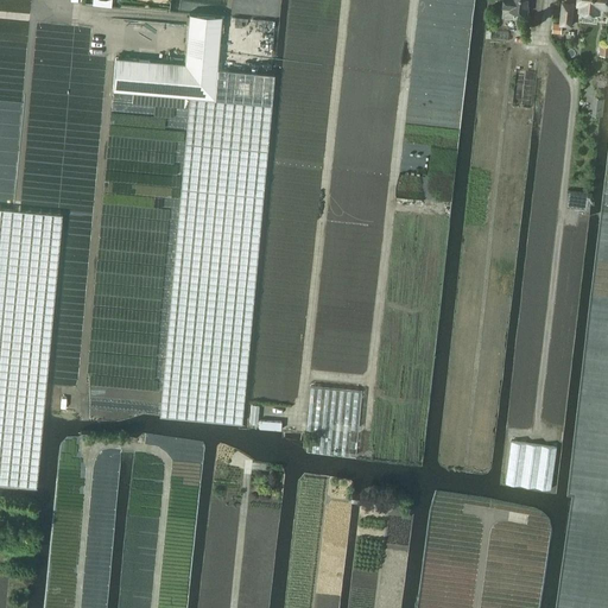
[(504,7),(502,17),(513,18),(514,11),(527,12),(529,0),(510,0),(511,0),(507,0),(502,0),(502,7),(504,7)]
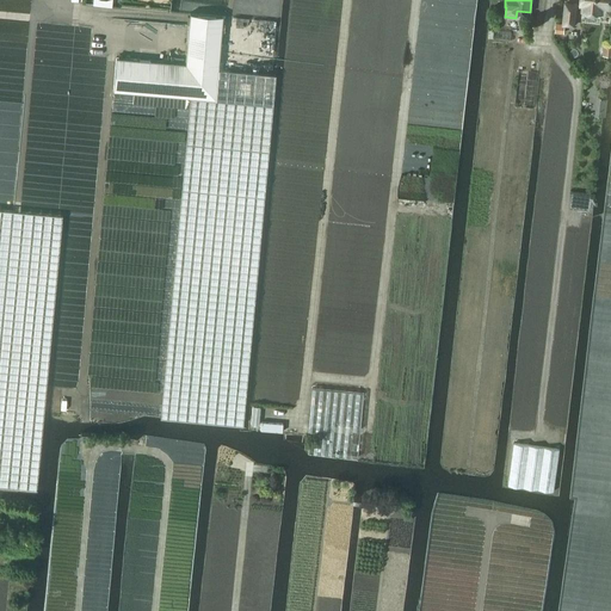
[(610,0),(580,0),(580,5),(582,6),(581,11),(599,13),(602,10),(603,7),(610,8),(610,0)]
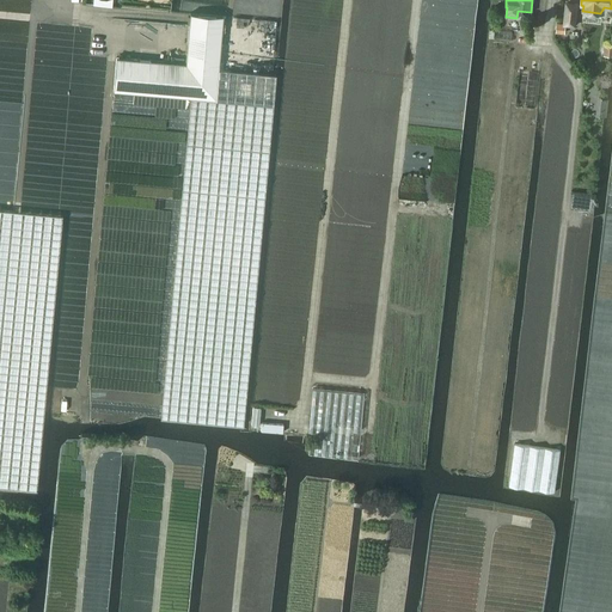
[(567,2),(564,23),(557,23),(556,32),(565,34),(565,24),(575,25),(577,4),(567,2)]
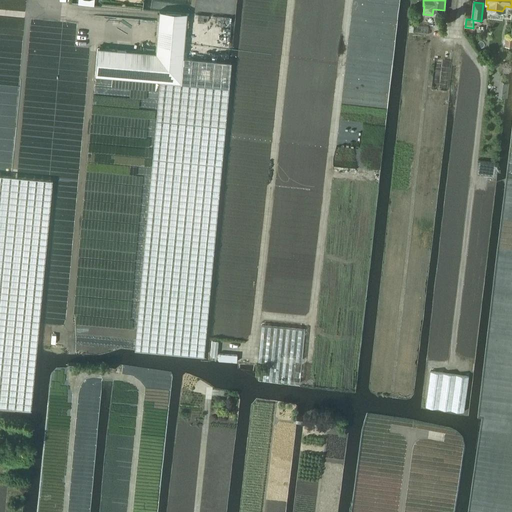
[(159,81),(179,83),(182,58),(186,13),(158,11),(155,53),(97,48),(94,76),(152,81),(159,81)]
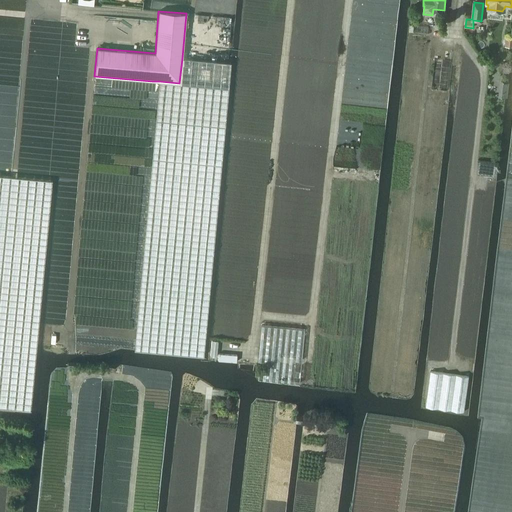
[(159,81),(134,350),(203,356),(230,62),(182,58),(179,83),(159,81)]
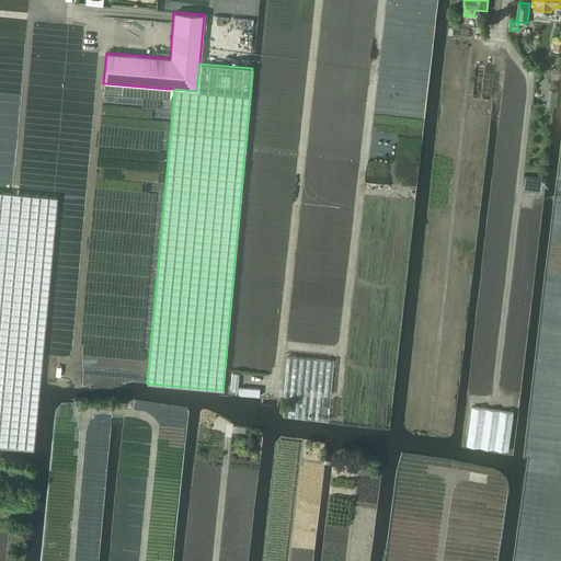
[(548,90),(546,106),(554,107),(556,91),(548,90)]
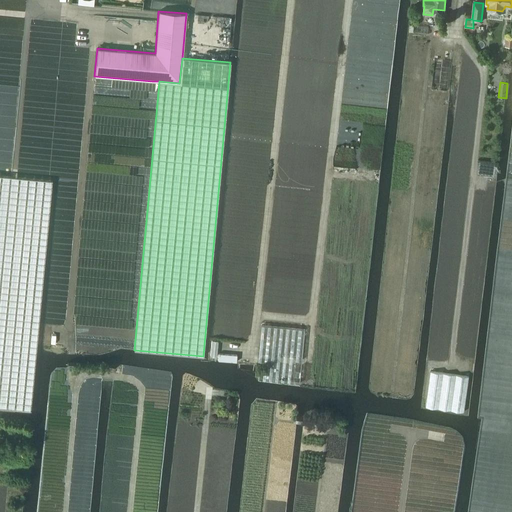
[(0,175),(0,407),(30,410),(52,181),(0,175)]
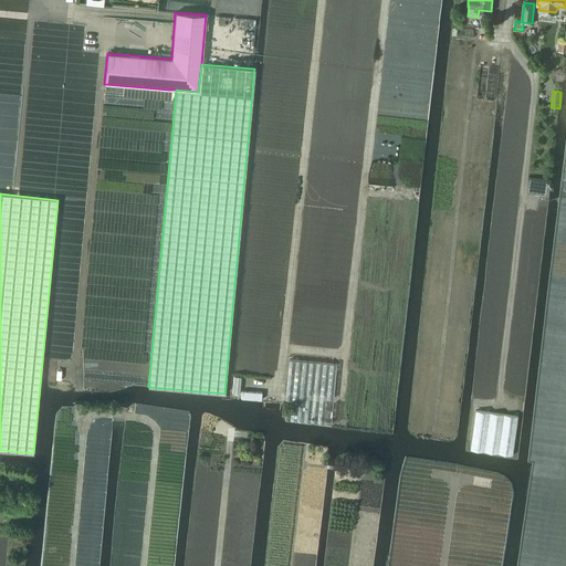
[(332,423),(337,365),(290,360),(285,404),(292,405),(291,419),(332,423)]
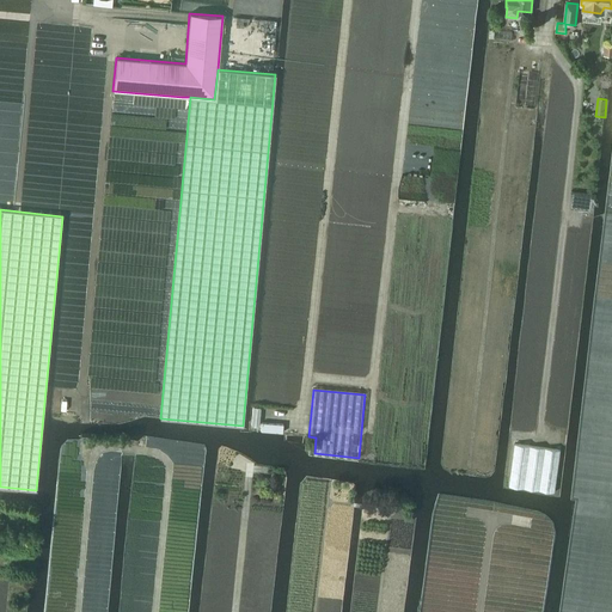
[(283,424),(261,423),(261,432),(282,433),(283,424)]
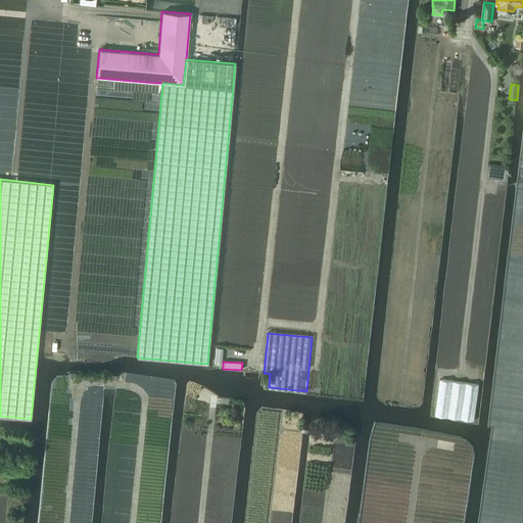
[(474,421),(479,385),(439,379),(434,415),(474,421)]
